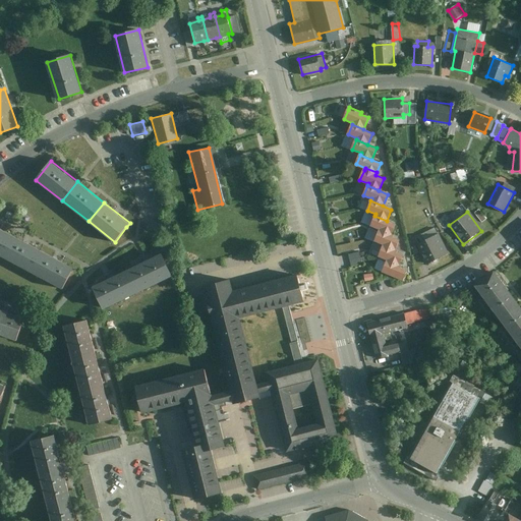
[(374,216),(370,226),(379,230),(379,231),(391,236),(396,224),(387,221),(374,216)]
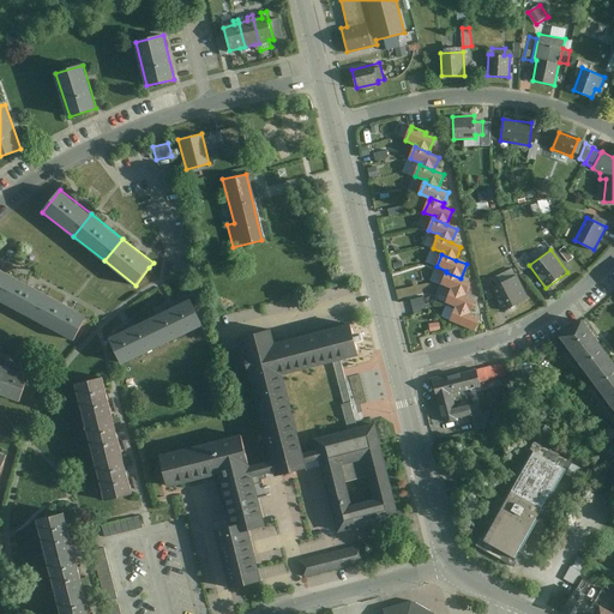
[(0,269),(0,300),(13,276),(0,269)]
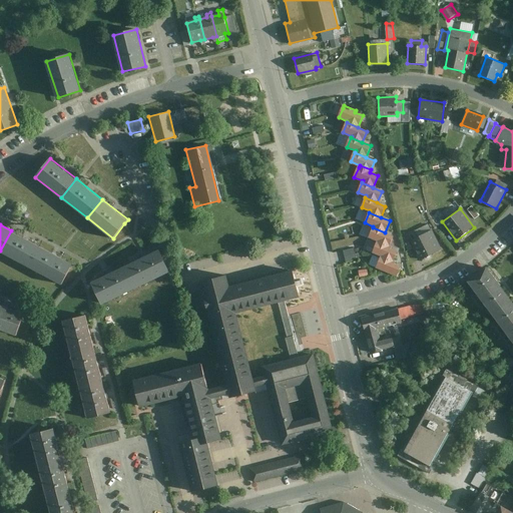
[(373,227),(369,237),(377,241),(377,242),(388,247),(393,235),(385,232),(373,227)]
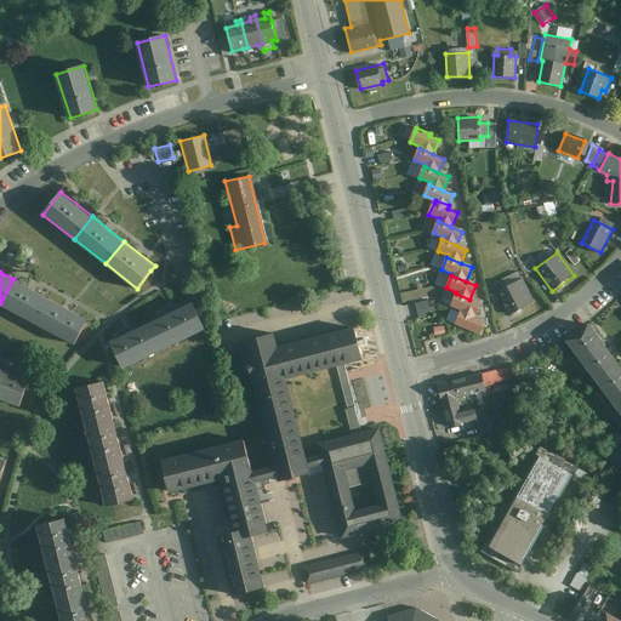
[(496,290),(510,315),(535,303),(522,278),(496,290)]
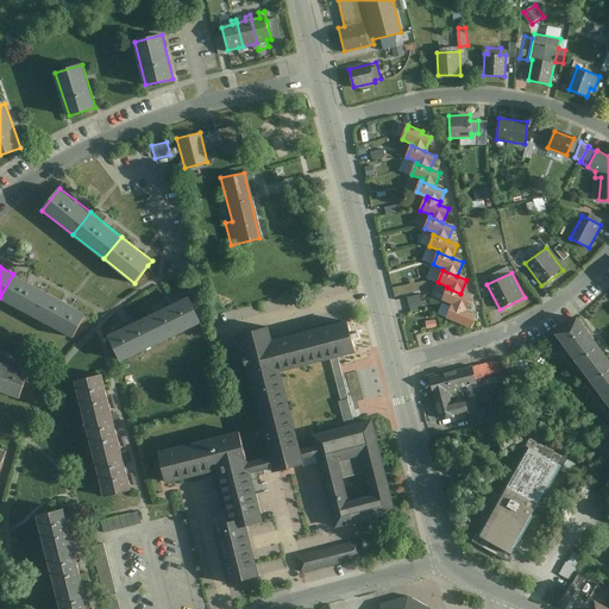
[(13,274),(0,297),(38,319),(51,295),(13,274)]
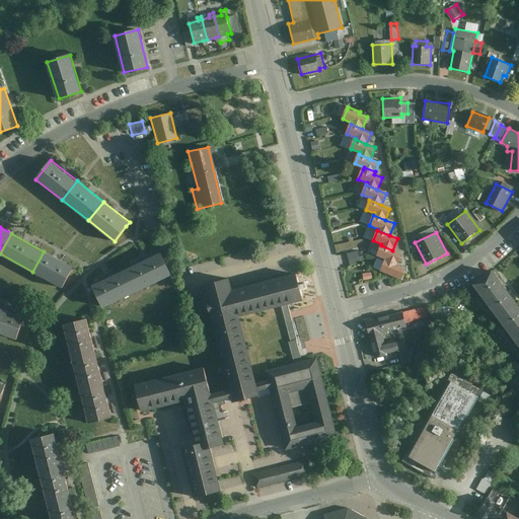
[(381,245),(377,255),(385,260),(384,261),(396,266),(401,254),(392,250),(381,245)]
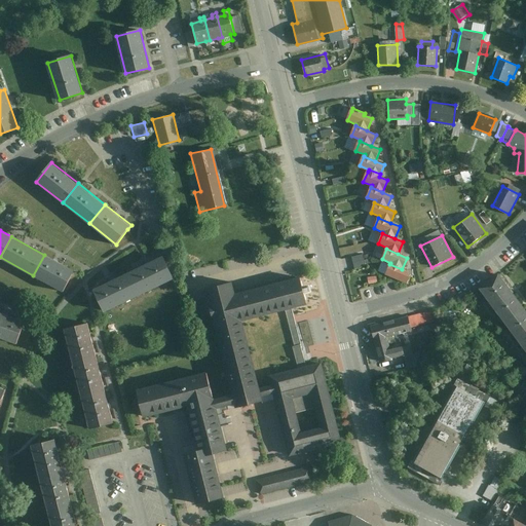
[(355,267),(367,265),(365,253),(353,256),(355,267)]
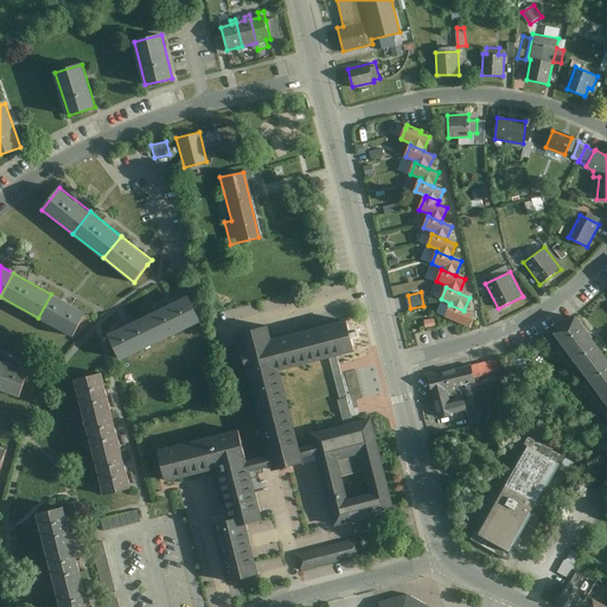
[(87,313),(51,294),(38,318),(74,337),(87,313)]
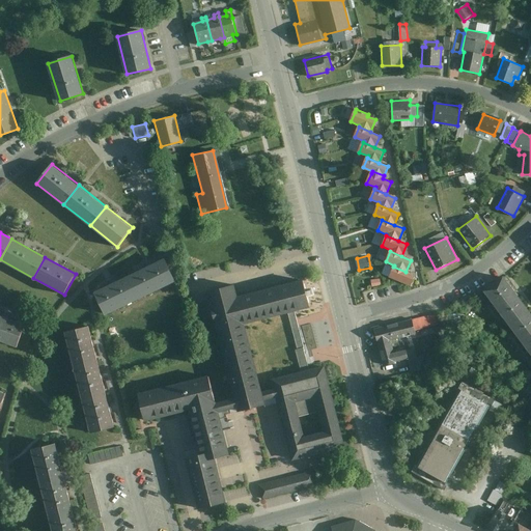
[(138,299),(174,280),(164,260),(128,278),(138,299)]
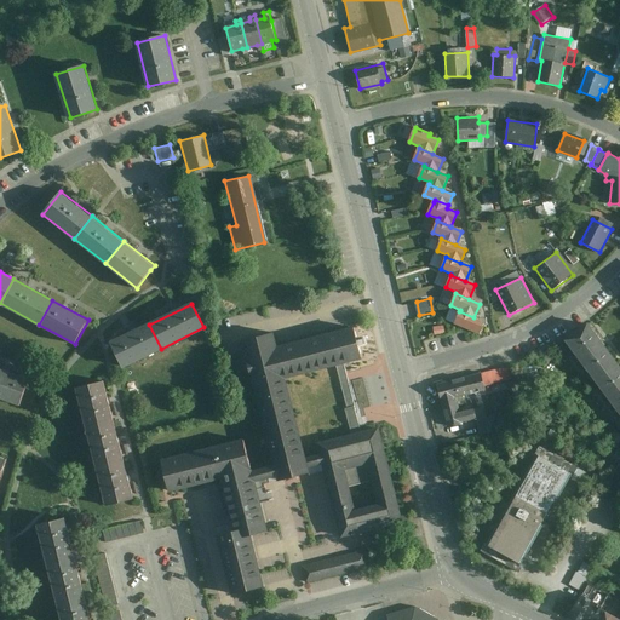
[(459,311),(454,323),(478,334),(483,322),(474,317),(459,311)]
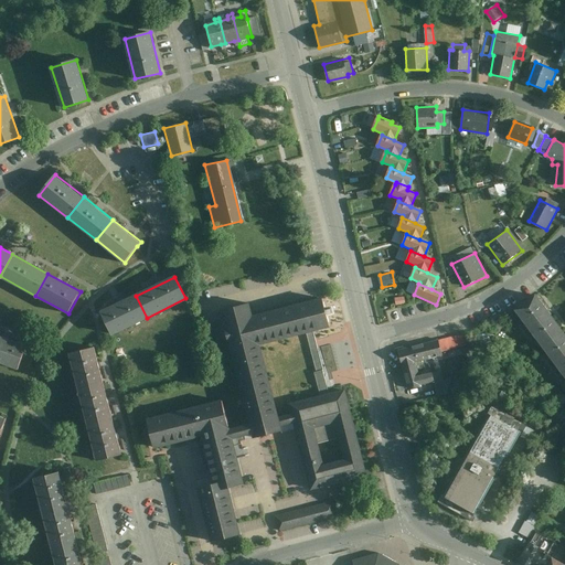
[(562,331),(535,295),(513,311),(540,348),(562,331)]
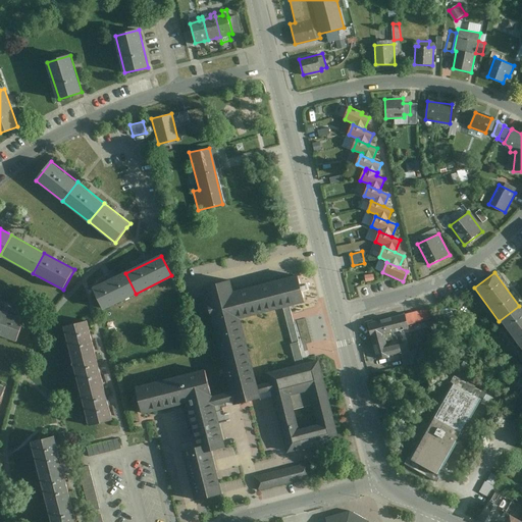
[(101,311),(136,294),(125,273),(91,291),(101,311)]
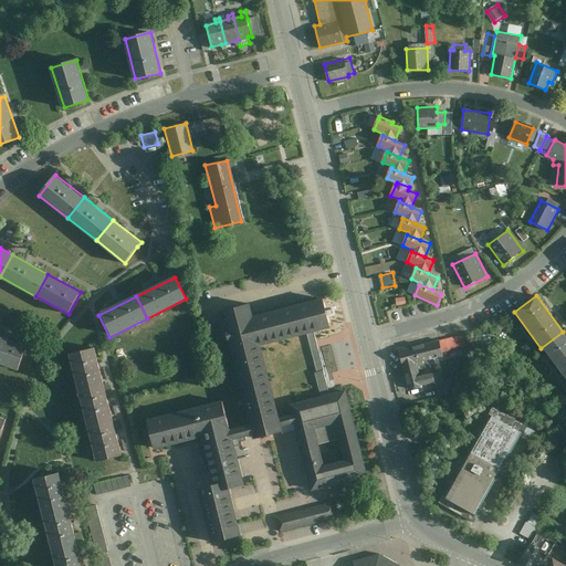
[(329,395),(321,397),(291,405),(294,415),(279,419),(260,344),(306,333),(314,331),(331,326),(323,299),(253,316),(250,303),(222,311),(252,426),(230,431),(223,401),(147,420),(155,448),(202,436),(215,484),(199,488),(213,542),(241,535),(229,489),(244,484),(234,448),(242,446),(242,442),(247,441),(245,436),(253,433),(254,438),(282,431),(281,426),(295,421),(312,489),(366,475),(345,391),(329,395)]
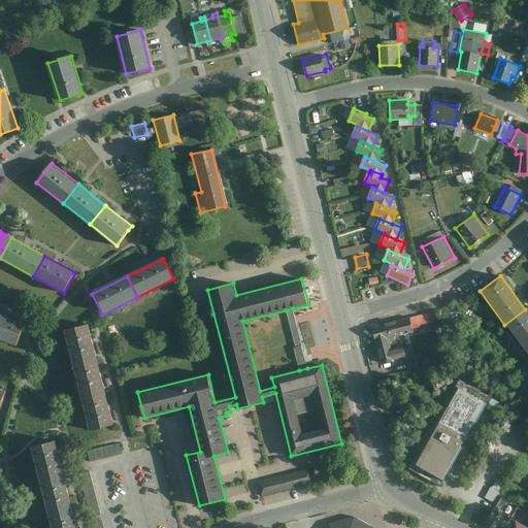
[(302,345),(293,308),(286,310),(295,348),(294,348),(299,370),(307,368),(302,345)]
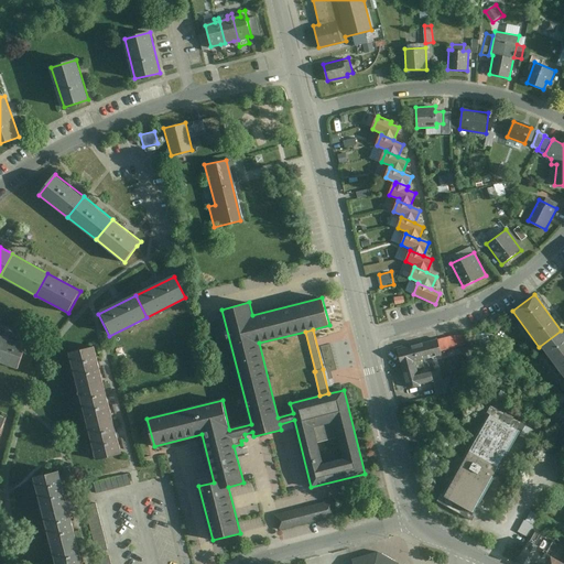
[(563,380),(563,334),(561,331),(539,347),(563,381),(563,380)]
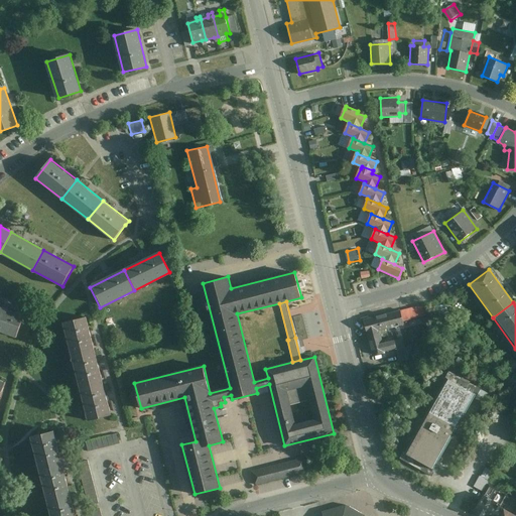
[(429,303),(400,310),(403,321),(432,314),(429,303)]
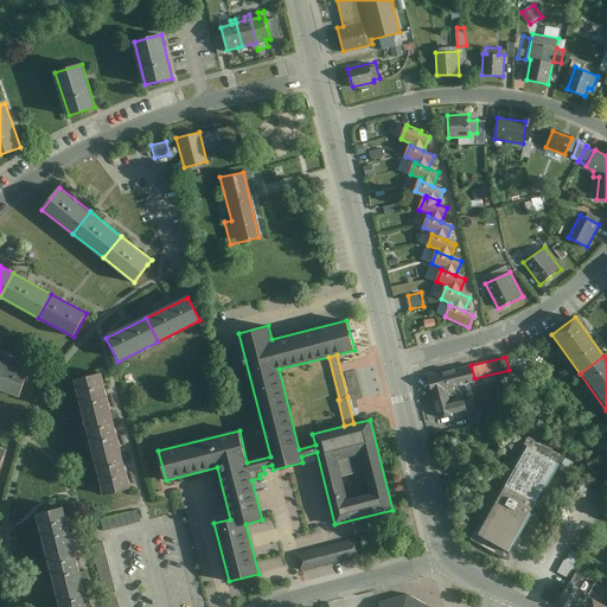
[(30,372),(0,360),(0,391),(19,398),(30,372)]
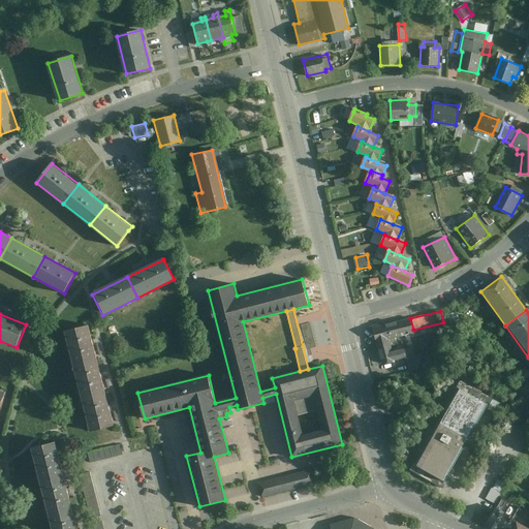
[(413,330),(410,318),(372,328),(376,345),(390,342),(389,340),(414,334),(413,330)]
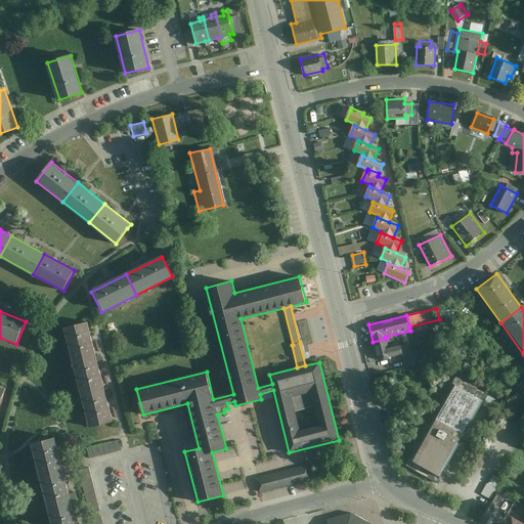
[(69,362),(95,355),(87,322),(60,330),(69,362)]
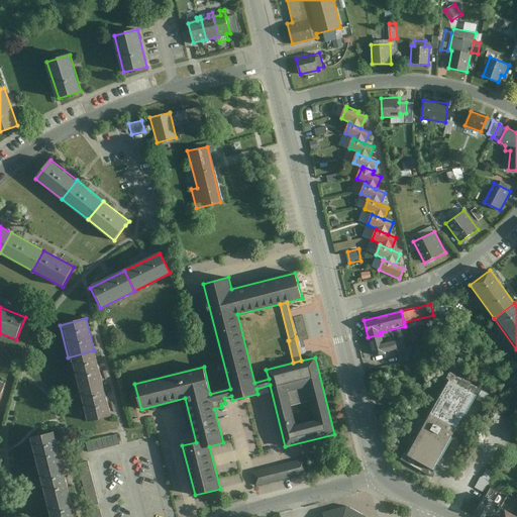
[(381,334),(368,337),(373,356),(398,350),(395,340),(383,343),(381,334)]
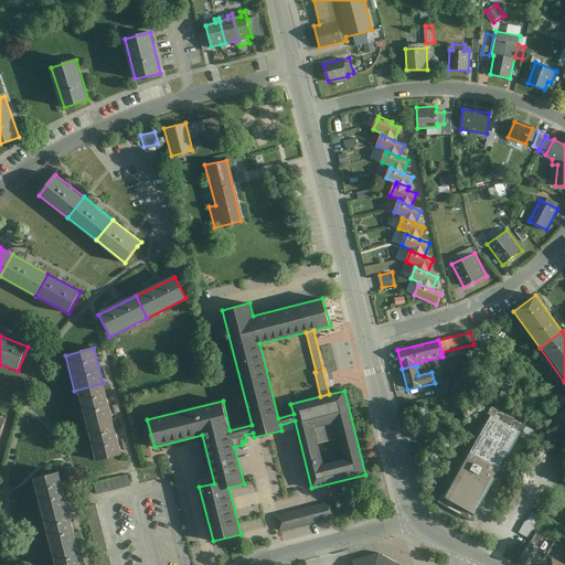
[(74,391),(84,426),(113,418),(103,383),(74,391)]
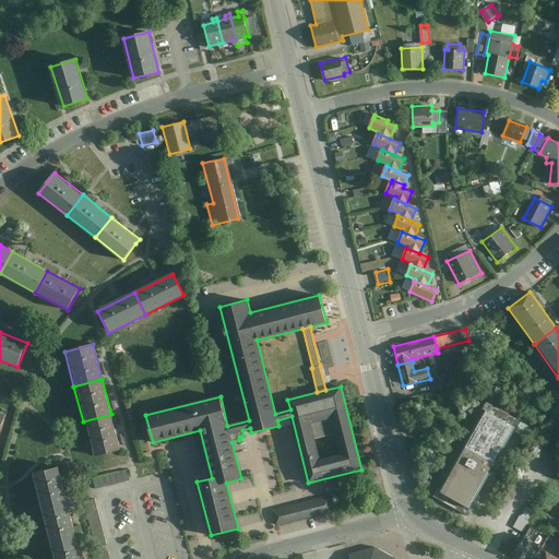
[(516,428),(485,411),(439,494),(471,511),(516,428)]
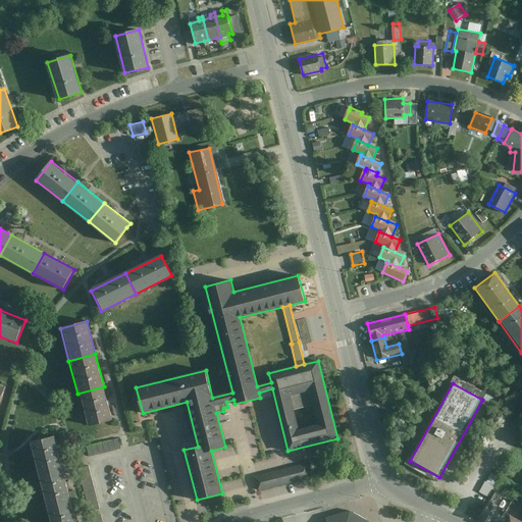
[(112,419),(104,386),(77,394),(86,426),(112,419)]
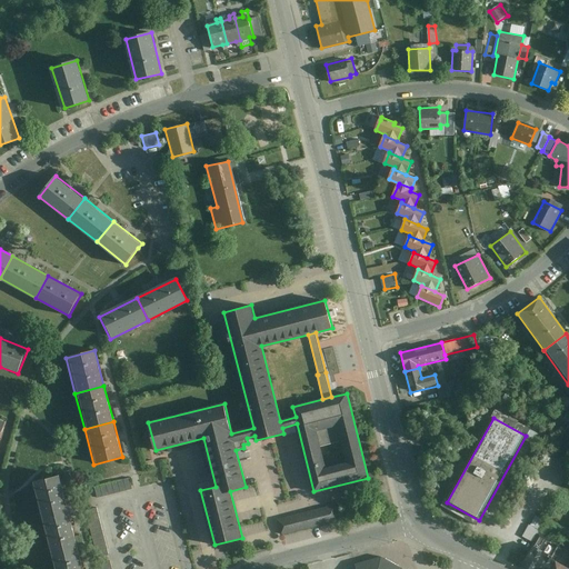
[(69,511),(59,475),(28,483),(38,519),(69,511)]
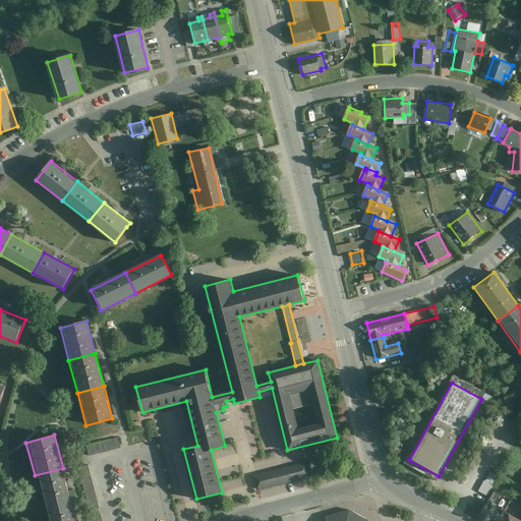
[(118,439),(85,447),(89,457),(121,448),(118,439)]
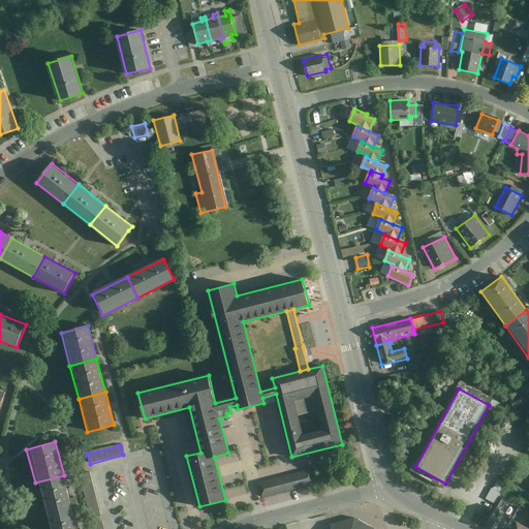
[(311,470),(259,484),(262,496),(314,484),(311,470)]
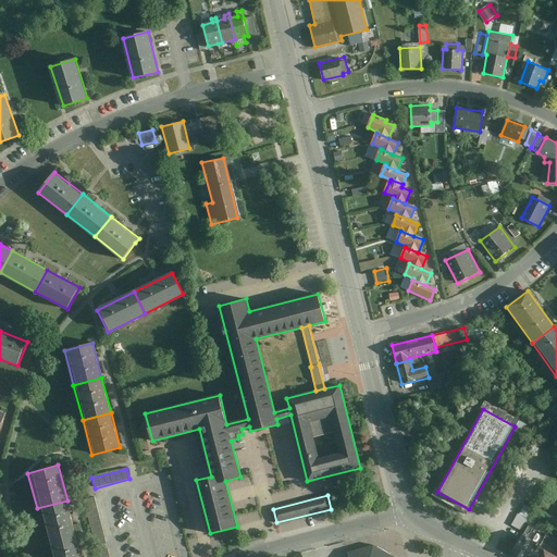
[(95,543),(104,541),(94,496),(83,498),(95,543)]
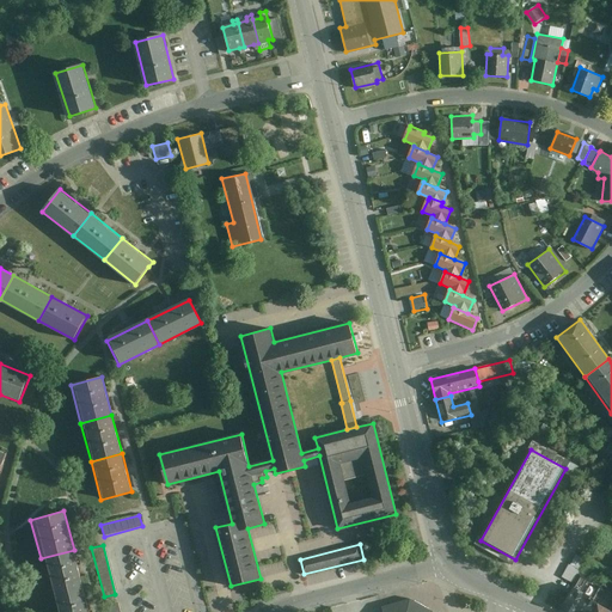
[(74,550),(41,558),(51,598),(85,588),(74,550)]
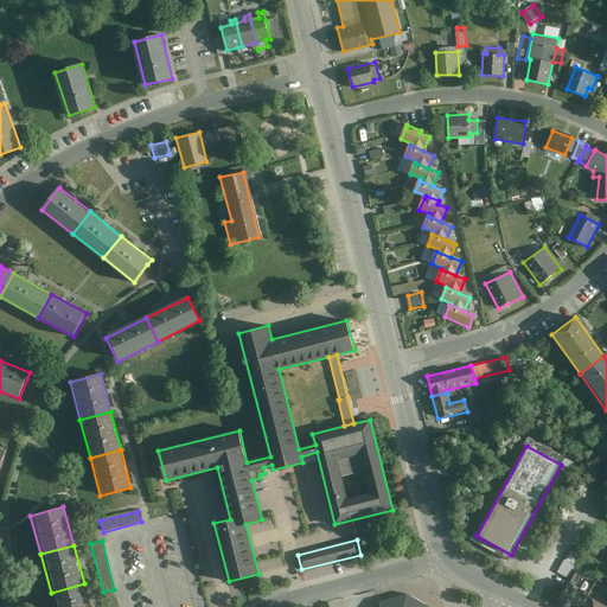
[(564,560),(557,573),(568,579),(575,566),(564,560)]
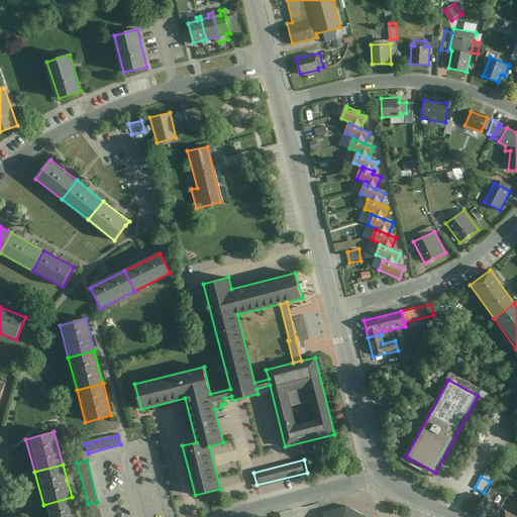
[(76,516),(72,497),(43,505),(46,516),(76,516)]
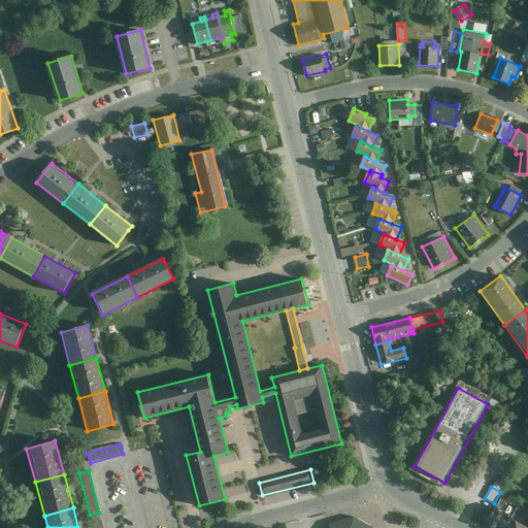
[(496,527),(504,514),(493,507),(483,524),(490,527),(496,527)]
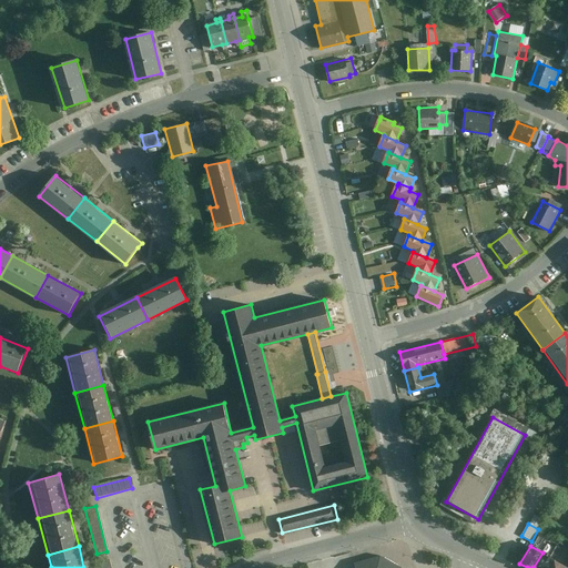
[(550,567),(556,560),(543,553),(534,567),(550,567)]
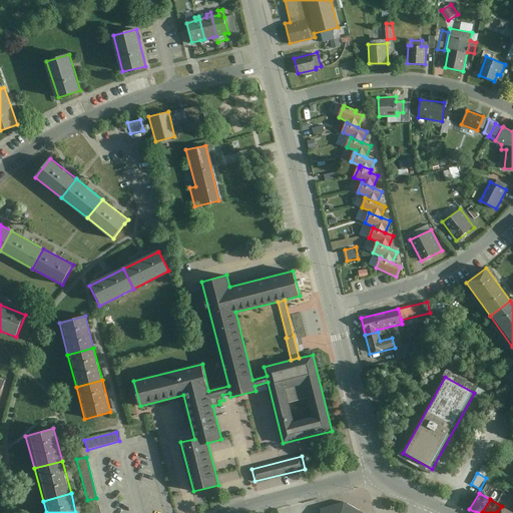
[(362,512),(363,512),(343,503),(319,510),(320,512),(362,512)]
